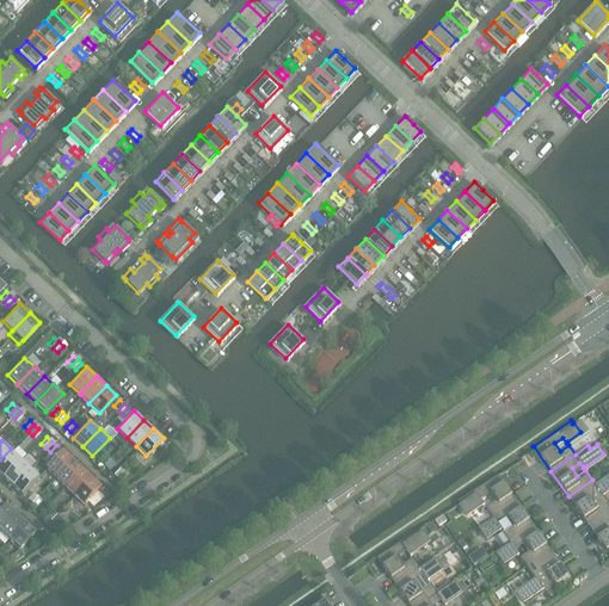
[(54,475),(72,457),(61,447),(44,465),(54,475)]
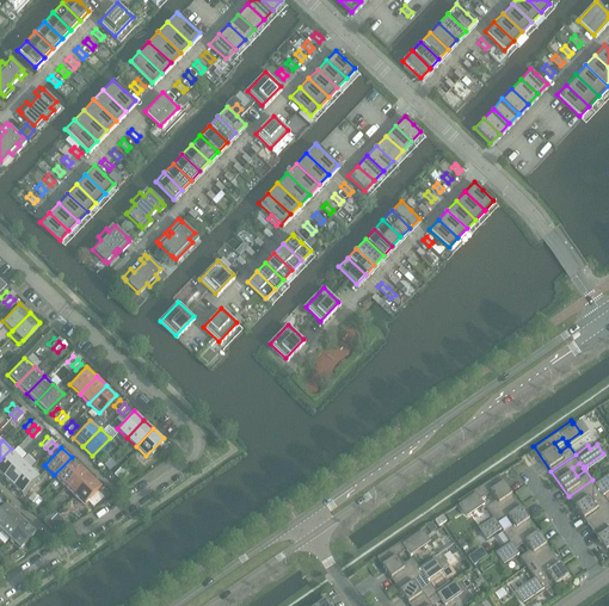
[(0,472),(2,475),(19,457),(11,449),(0,459),(0,472)]
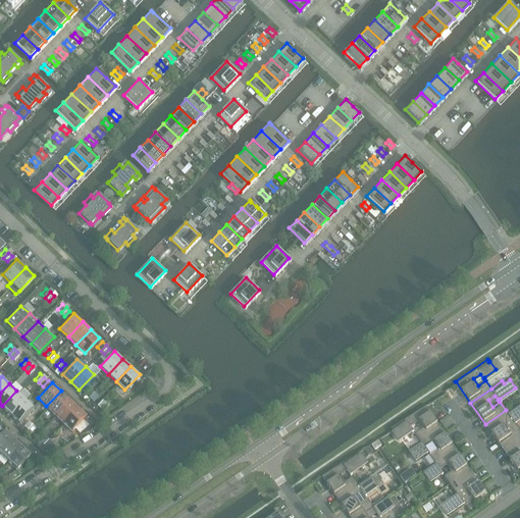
[(9,413),(24,398),(20,394),(24,390),(21,386),(16,391),(2,406),(9,413)]
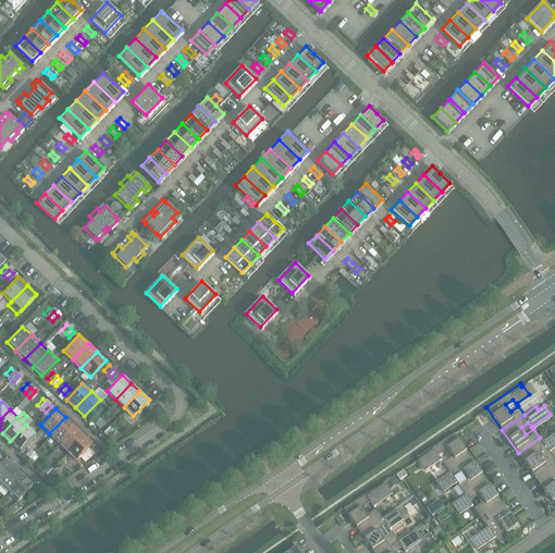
[(99,417),(95,413),(89,418),(94,422),(99,417)]
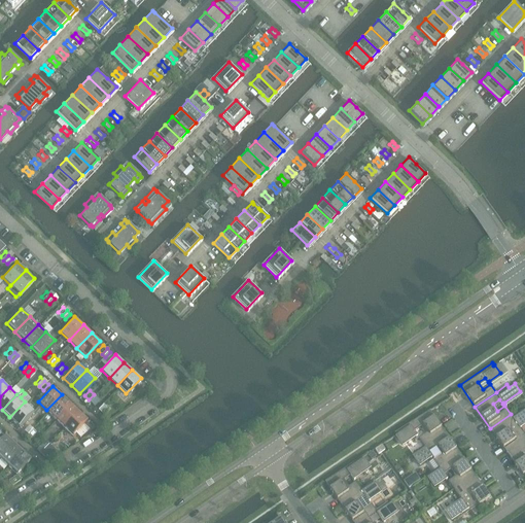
[(55,417),(70,402),(62,394),(46,410),(55,417)]
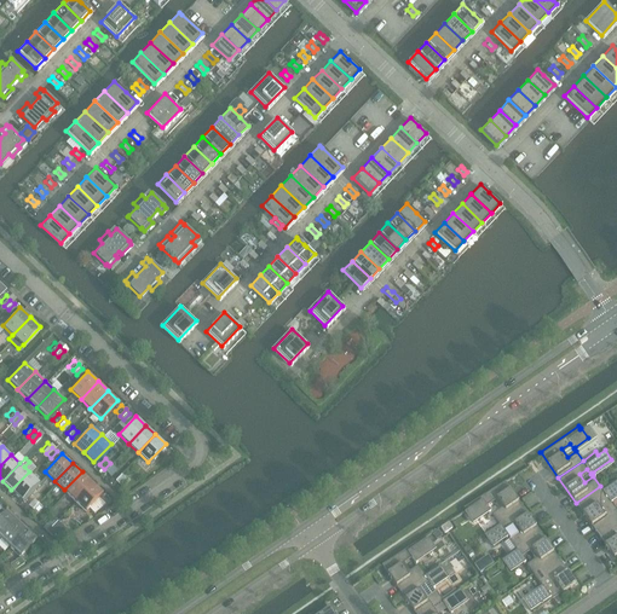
[(115,467),(110,463),(104,469),(109,473),(115,467)]
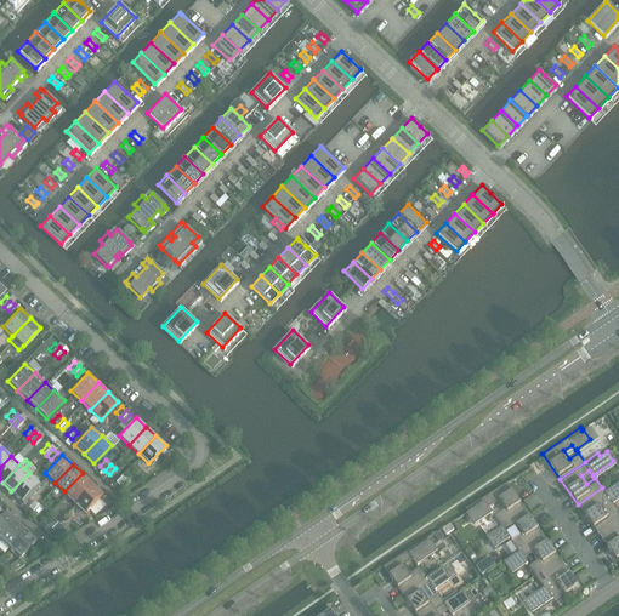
[(21,501),(39,483),(29,473),(11,491),(21,501)]
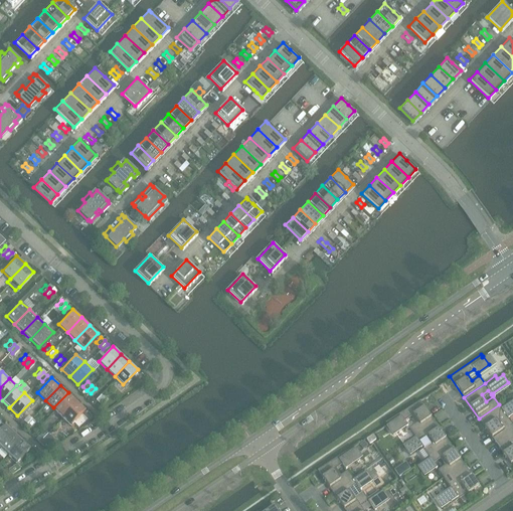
[(61,415),(75,400),(68,392),(53,407),(61,415)]
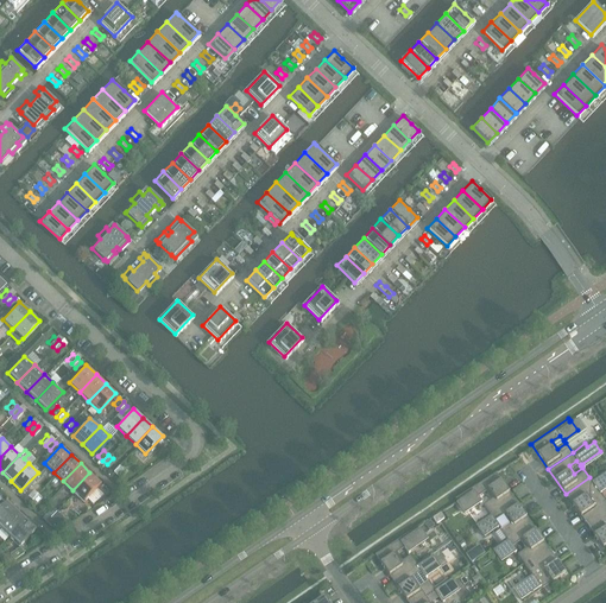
[(117,474),(122,468),(118,463),(112,469),(117,474)]
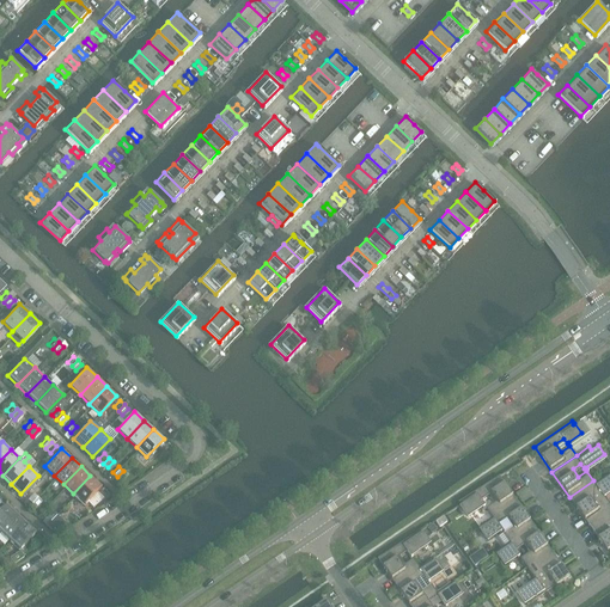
[(587,522),(609,506),(609,503),(603,494),(603,492),(609,486),(609,474),(609,473),(608,474),(607,471),(593,480),(569,497),(587,522)]
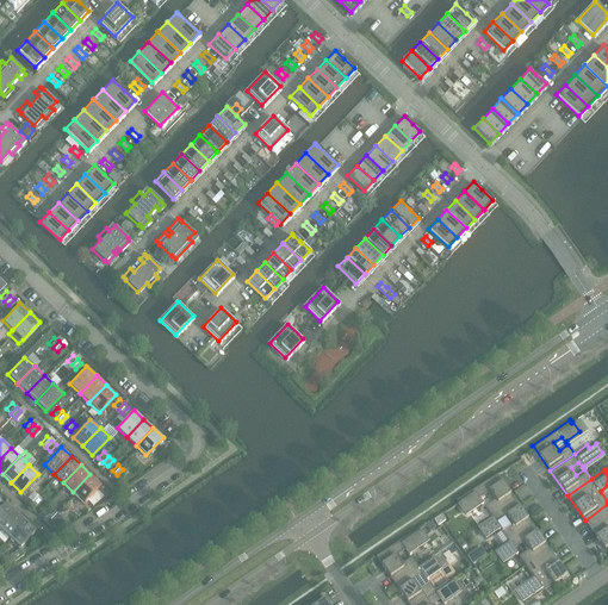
[(466,510),(479,501),(481,500),(477,496),(485,490),(490,498),(482,504),(489,513),(513,497),(496,472),(497,472),(496,471),(458,496),(460,500),(459,500),(466,510)]
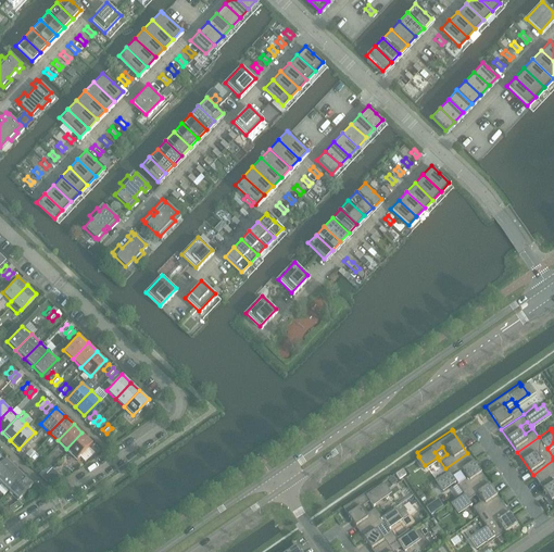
[(75,458),(91,441),(82,433),(66,449),(75,458)]
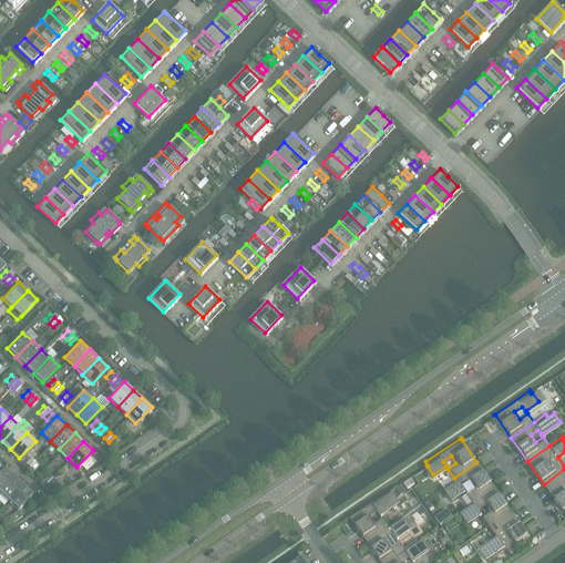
[(28,464),(33,459),(30,454),(24,461),(28,464)]
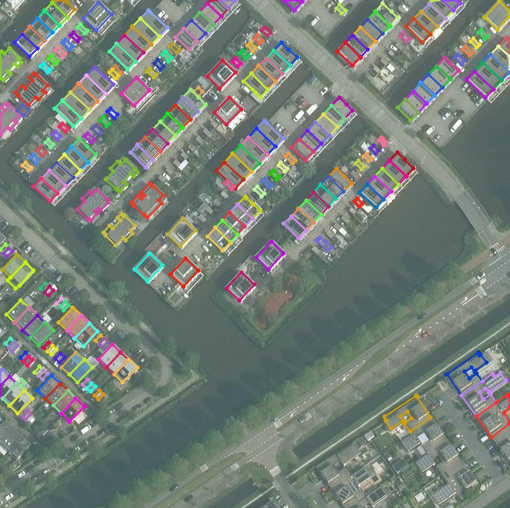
[(34,417),(30,414),(25,419),(29,423),(34,417)]
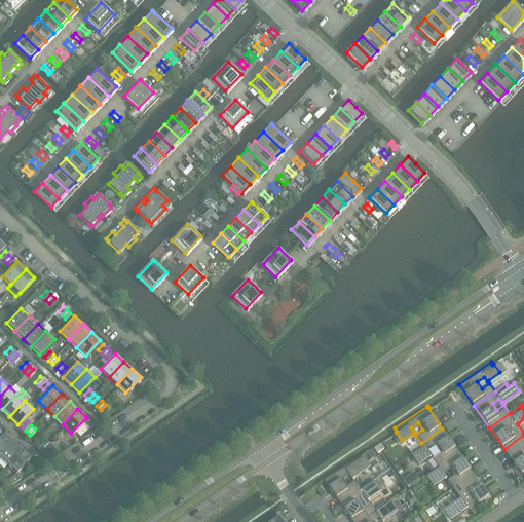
[(416,461),(427,454),(428,454),(429,453),(426,449),(433,444),(438,451),(431,456),(436,464),(457,449),(442,429),(421,443),(410,450),(412,453),(411,453),(416,461)]
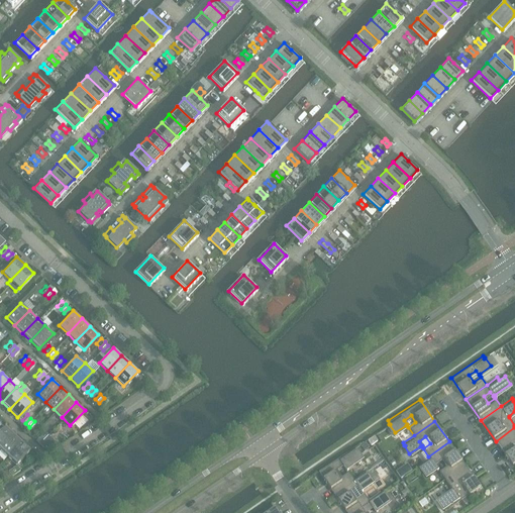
[(0,446),(13,432),(5,424),(0,429),(0,446)]
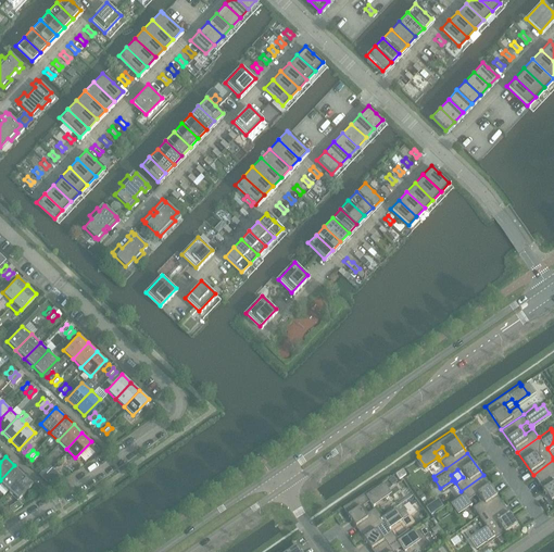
[(550,497),(553,493),(553,475),(553,474),(553,472),(553,460),(533,475),(545,493),(546,493),(549,498),(550,497)]
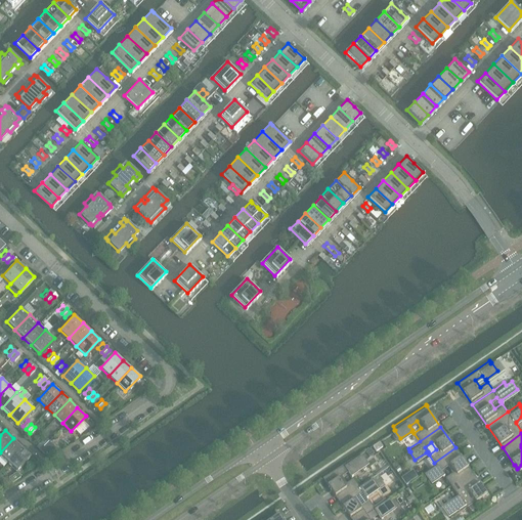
[(42,444),(47,439),(43,435),(38,441),(42,444)]
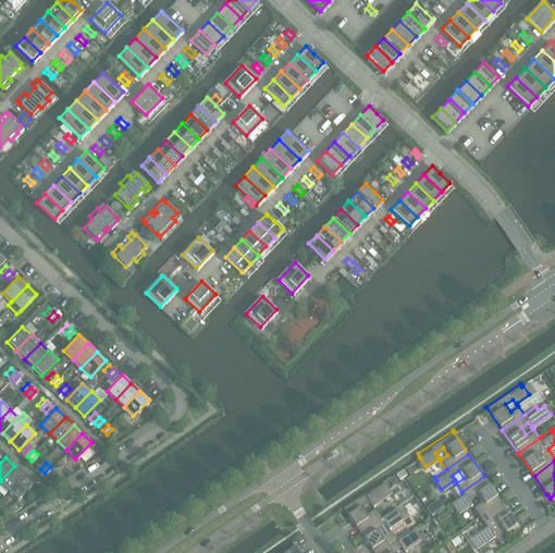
[(8,491),(23,475),(14,466),(0,481),(0,483),(8,491)]
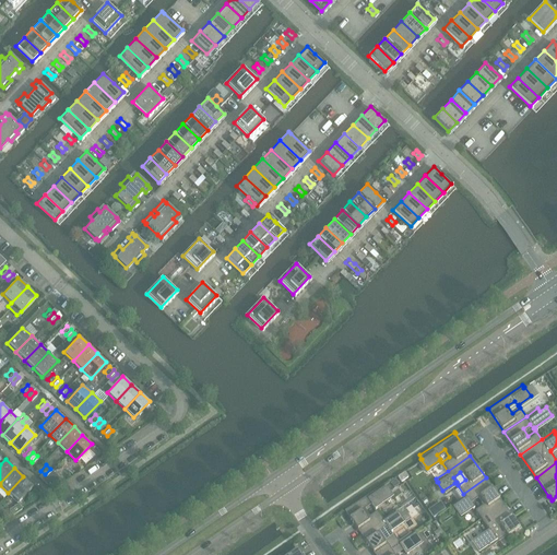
[(55,472),(50,469),(45,474),(49,479),(55,472)]
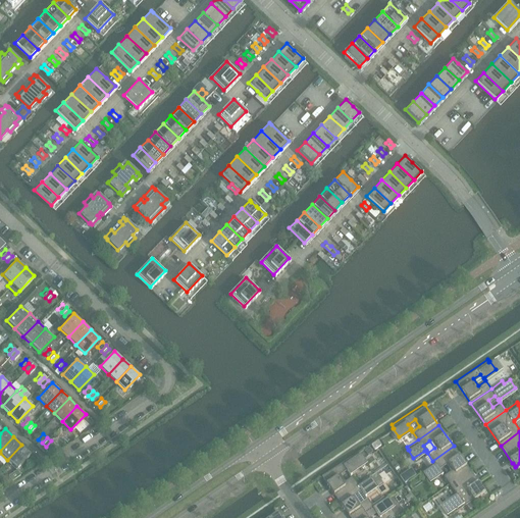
[(379,443),(376,437),(376,438),(370,443),(369,443),(372,447),(379,443)]
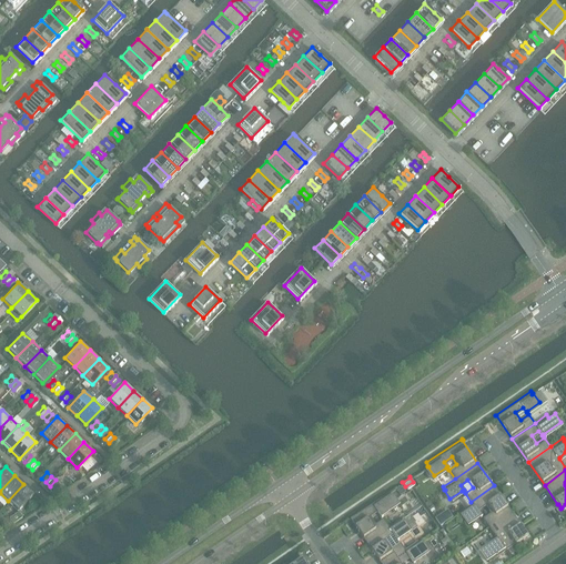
[(50,486),(53,490),(59,483),(56,480),(50,486)]
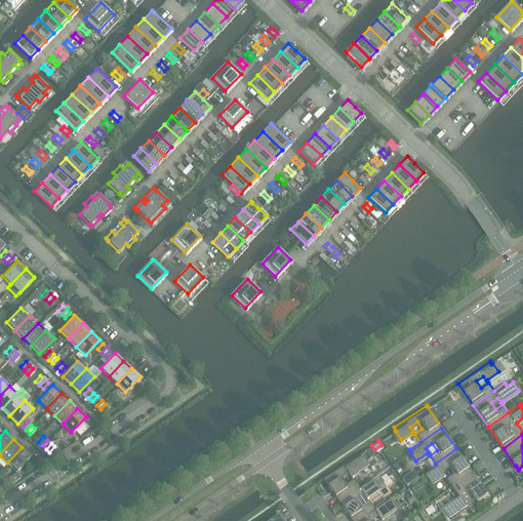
[(15,471),(30,455),(22,447),(7,463),(15,471)]
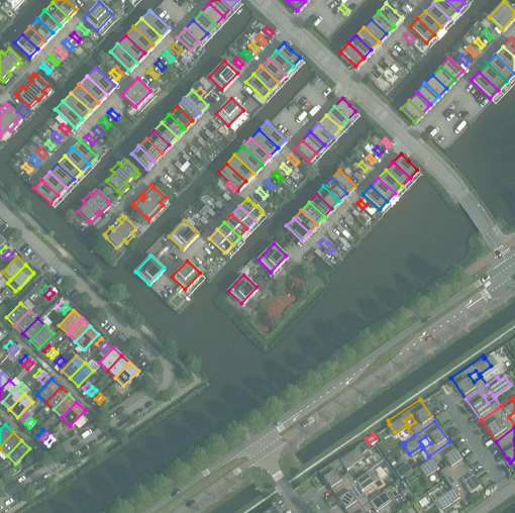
[(424,475),(435,467),(435,468),(436,467),(433,463),(440,457),(444,465),(437,469),(443,478),(464,464),(449,441),(428,456),(417,464),(419,466),(418,467),(424,475)]
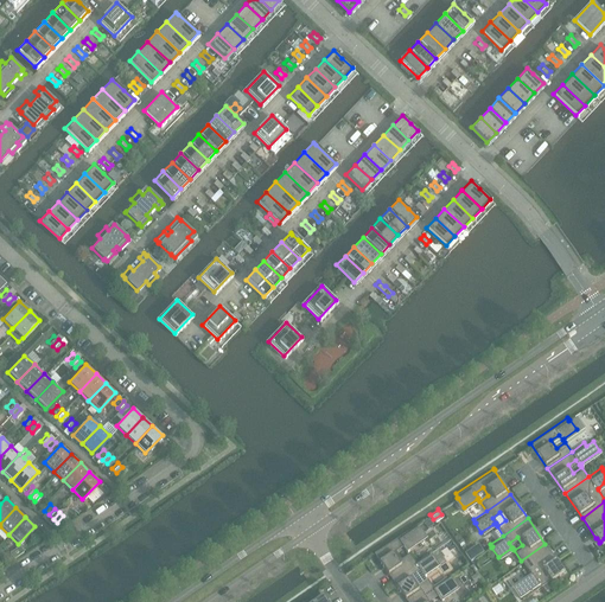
[(400,556),(394,549),(402,543),(406,549),(407,548),(420,538),(413,529),(412,530),(409,526),(371,551),(371,552),(373,551),(390,577),(414,561),(408,551),(400,556)]
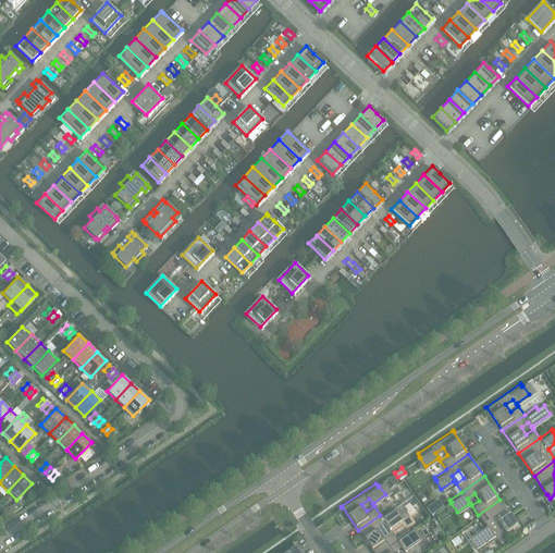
[(438,496),(424,505),(430,514),(443,505),(438,496)]
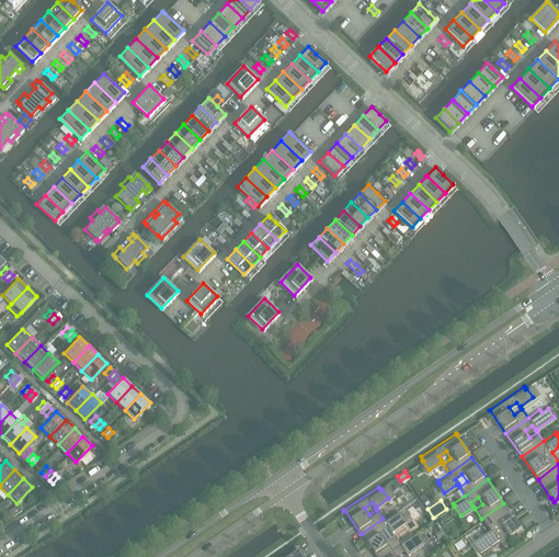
[(16,502),(8,509),(11,514),(21,509),(16,502)]
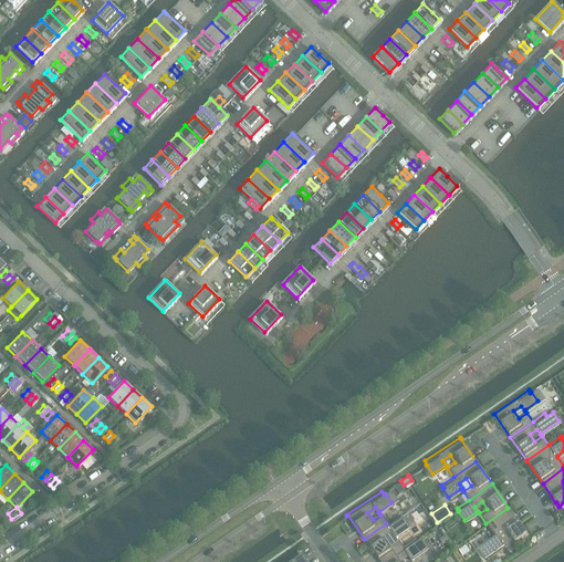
[(486,558),(523,531),(524,531),(521,527),(508,508),(486,523),(493,534),(492,534),(492,536),(478,545),(486,558)]
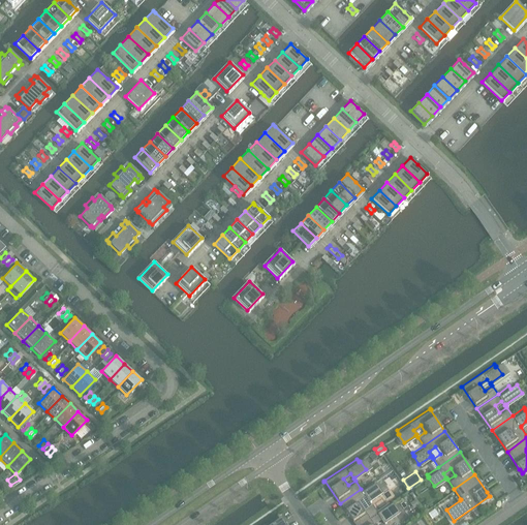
[(354,524),(376,510),(370,501),(370,502),(368,500),(369,499),(369,498),(380,491),(374,483),(372,481),(361,489),(340,503),(354,524)]
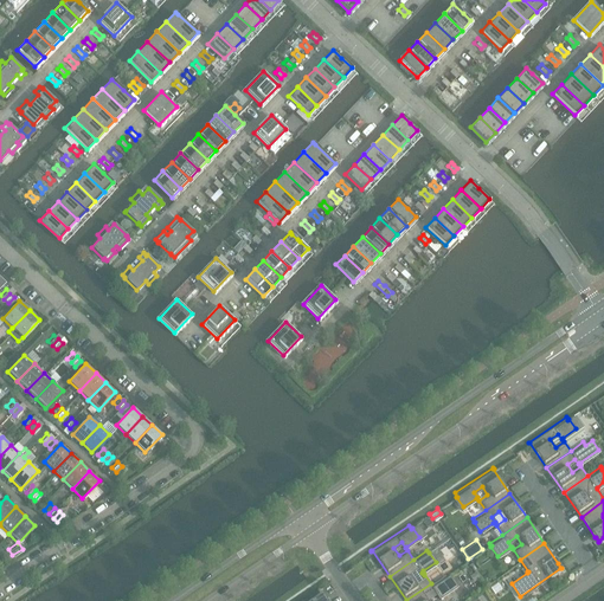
[(406,600),(442,600),(442,599),(438,600),(430,600),(428,598),(436,592),(439,598),(441,596),(441,595),(453,587),(447,577),(445,577),(443,575),(431,583),(406,600)]
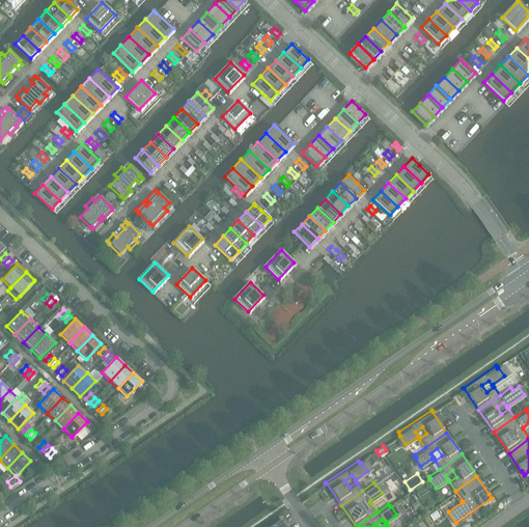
[(286,526),(281,518),(279,520),(276,516),(259,526),(286,526)]
